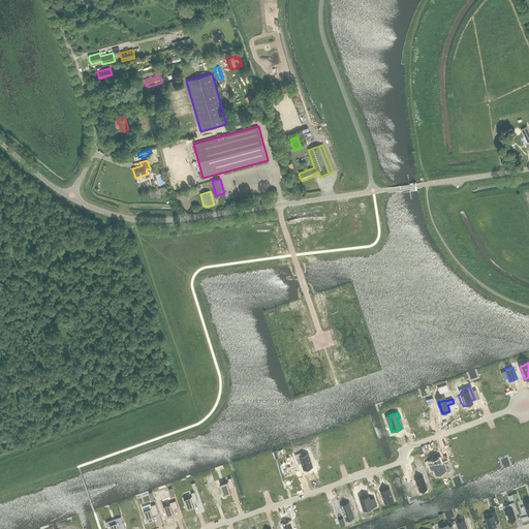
[(329,432),(321,435),(325,445),(332,443),(329,432)]
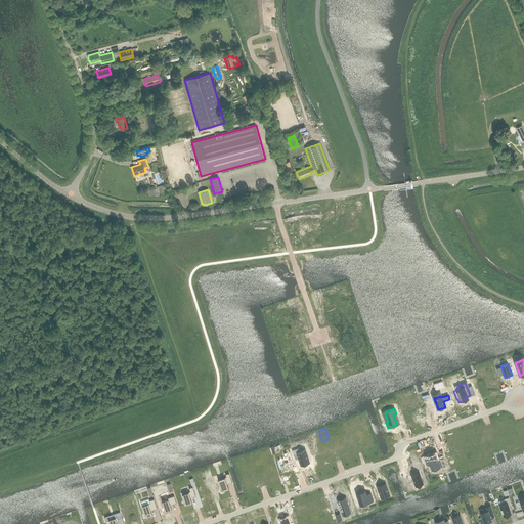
[(322,449),(320,444),(316,446),(317,451),(320,460),(331,455),(331,453),(334,452),(331,446),(328,447),(322,449)]
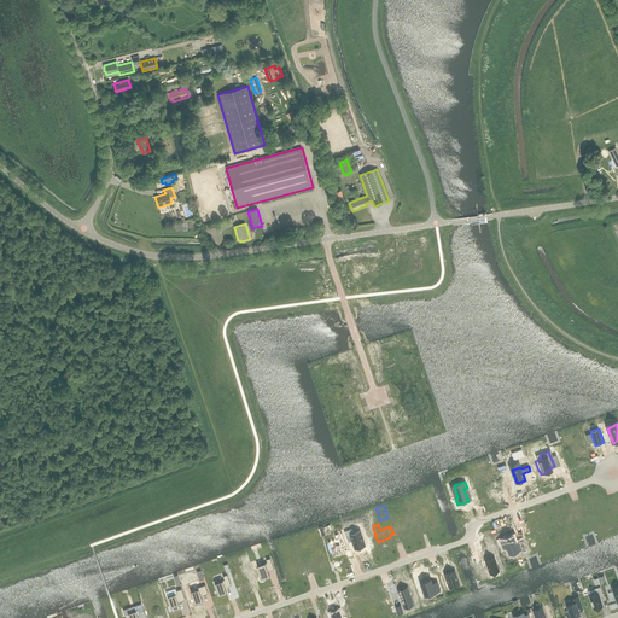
[(354,532),(353,529),(344,531),(348,543),(353,542),(355,548),(365,544),(360,531),(354,532)]
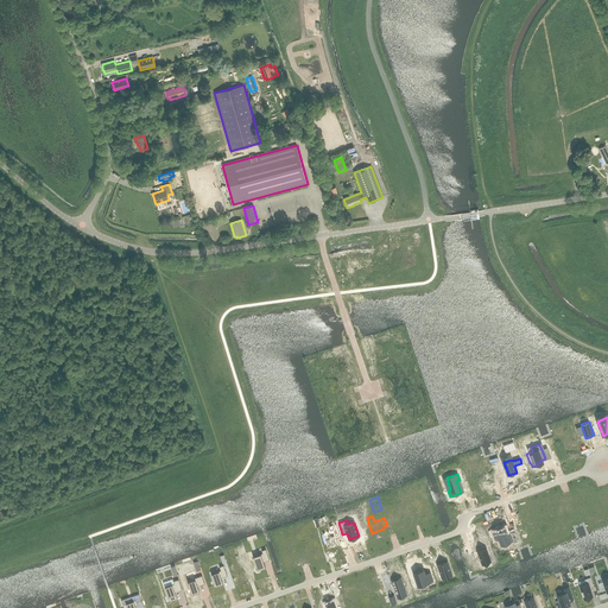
[(331,531),(323,533),(328,548),(337,544),(336,539),(341,538),(336,524),(329,526),(331,531)]
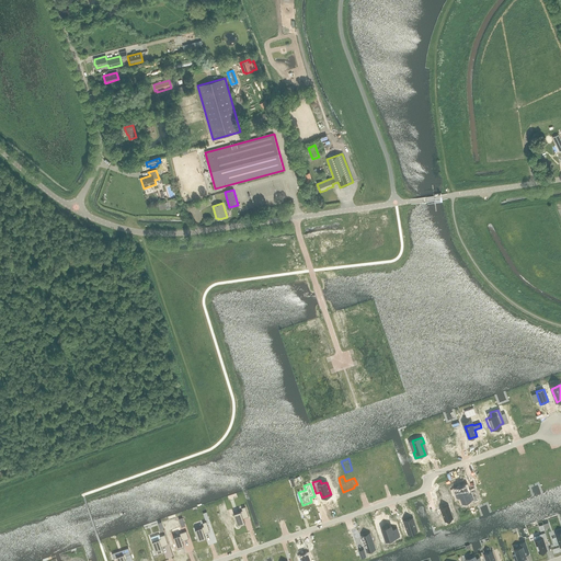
[(466,485),(454,491),(457,499),(459,497),(461,503),(469,501),(470,503),(478,500),(478,497),(474,491),(471,492),(469,493),(466,485)]
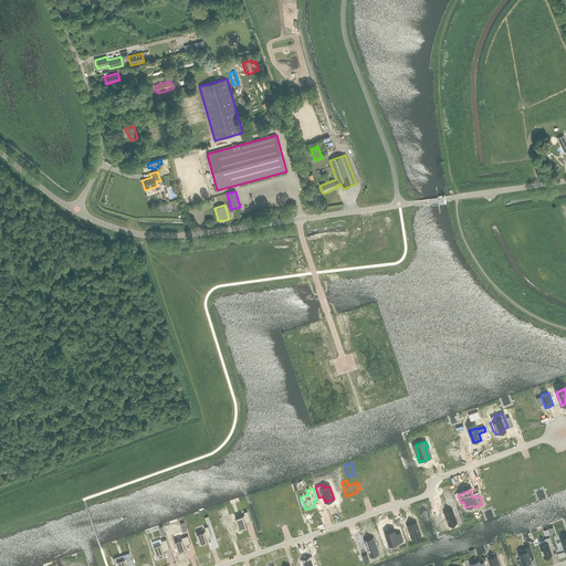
[(265,523),(274,521),(272,516),(274,515),(274,513),(276,512),(273,501),(266,502),(269,509),(261,511),(265,523)]
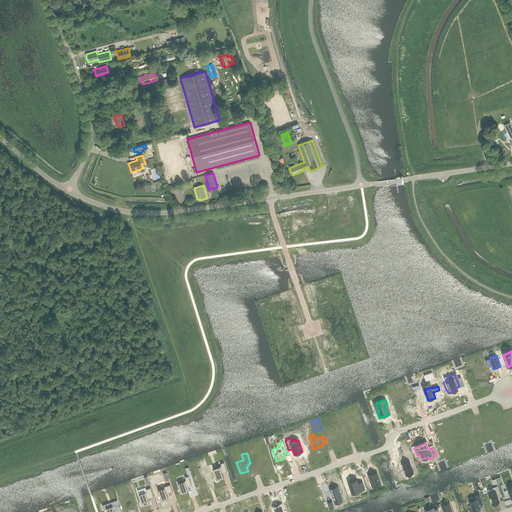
[(409,462),(402,465),(407,476),(414,474),(409,462)]
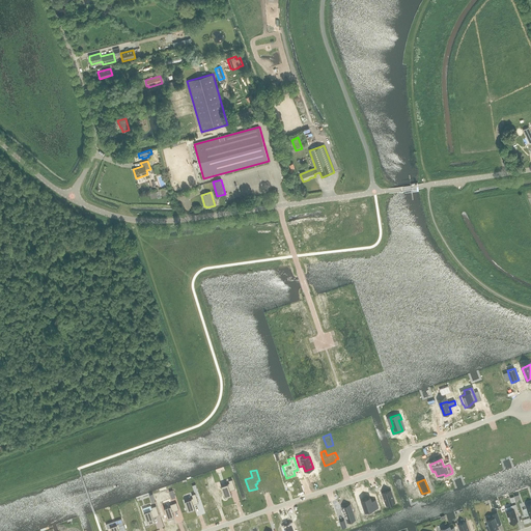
[(234,491),(231,480),(228,481),(228,484),(220,487),(224,500),(231,498),(228,491),(229,491),(230,490),(231,492),(234,491)]
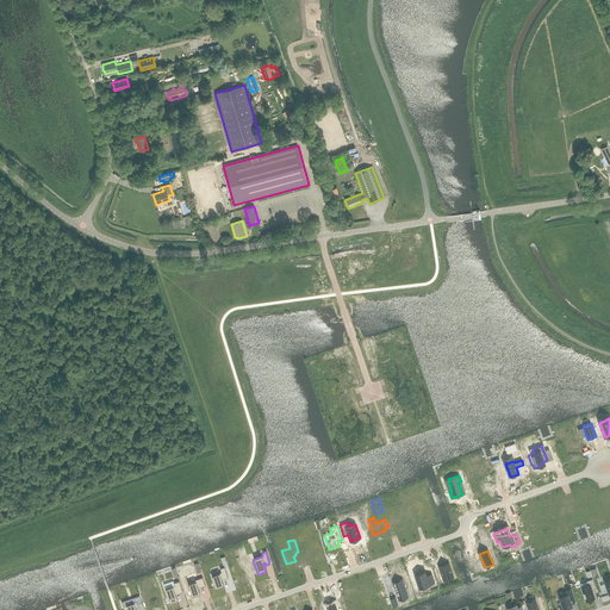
[(246,570),(242,559),(236,561),(240,572),(234,574),(237,583),(249,579),(247,570),(246,570)]
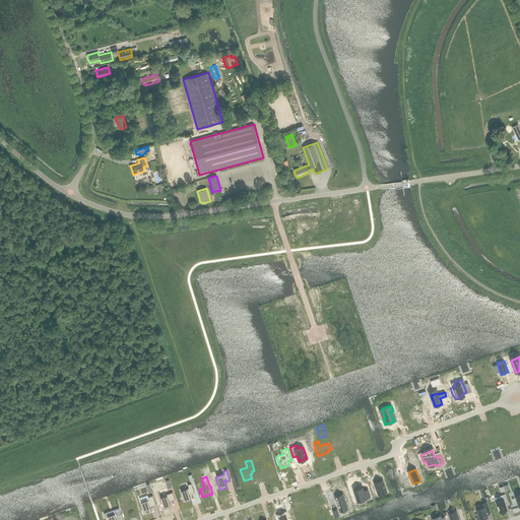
[(382,480),(374,483),(378,495),(386,492),(382,480)]
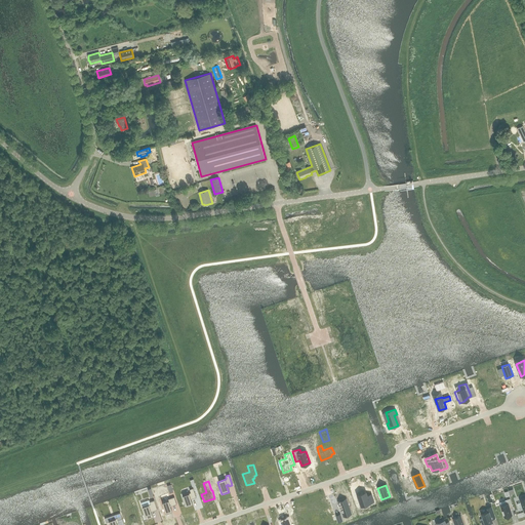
[(189,493),(184,495),(187,506),(193,503),(192,497),(193,497),(193,498),(197,497),(194,488),(190,489),(191,492),(190,493),(189,493)]
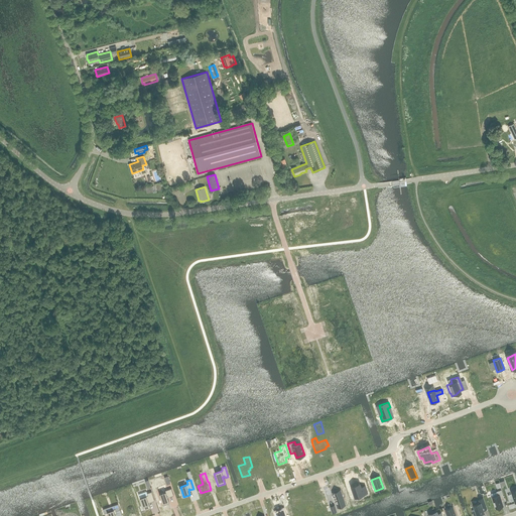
[(367,493),(365,486),(361,487),(359,484),(351,486),(355,498),(367,493)]
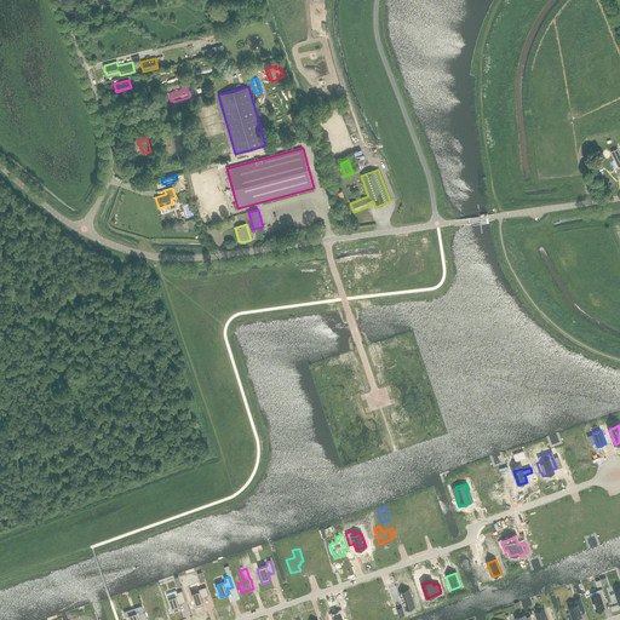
[(204,597),(208,596),(205,587),(190,592),(195,606),(204,603),(201,596),(202,596),(204,597)]
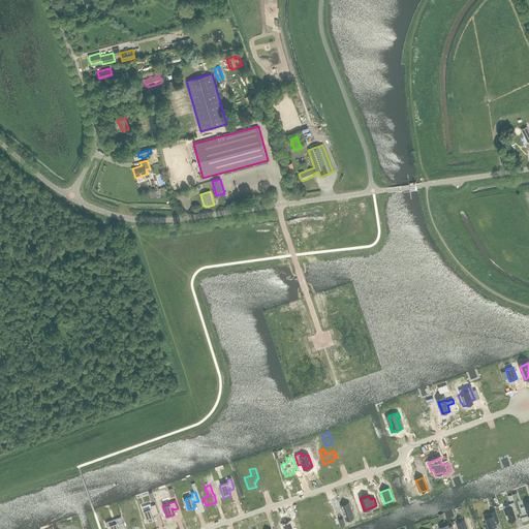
[(510,507),(504,509),(508,522),(516,519),(512,510),(516,509),(514,502),(508,504),(510,507)]
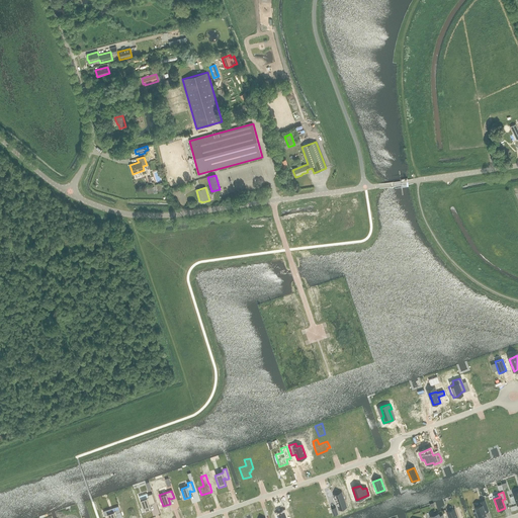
[(341,493),(334,495),(335,498),(335,499),(334,499),(335,502),(336,502),(338,507),(345,504),(341,493)]
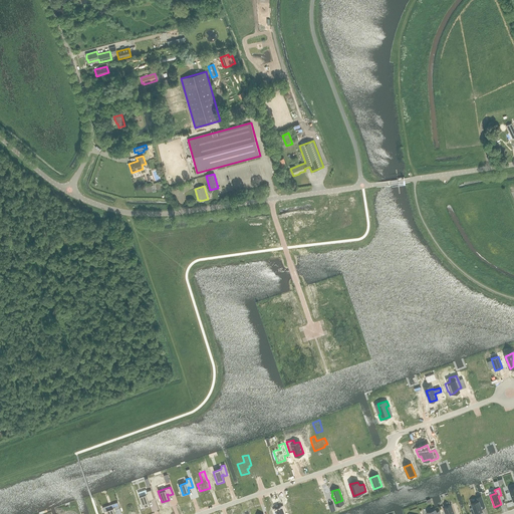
[(148,494),(140,496),(144,508),(150,506),(148,500),(149,499),(150,500),(154,499),(151,490),(147,492),(148,494)]
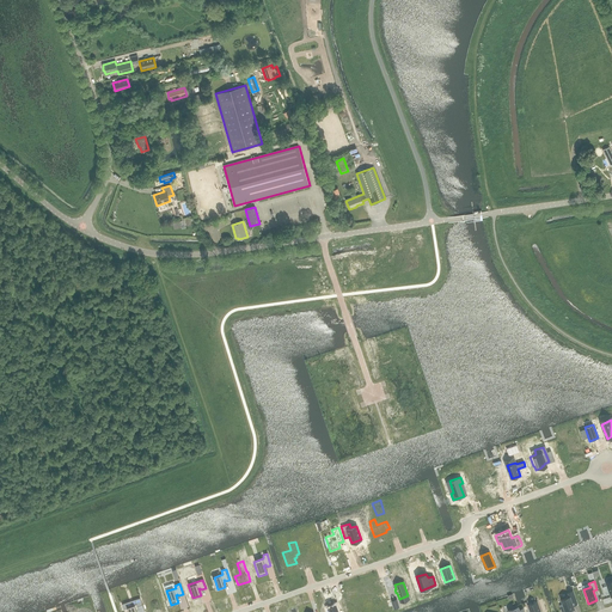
[(381,589),(373,592),(378,605),(383,603),(384,607),(392,605),(389,595),(384,597),(381,589)]
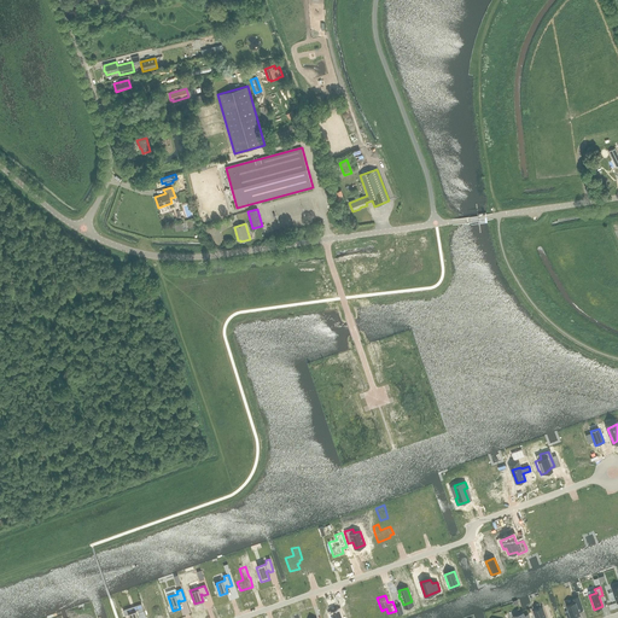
[(571,617),(579,614),(578,608),(582,607),(578,596),(573,599),(575,602),(566,605),(569,610),(565,611),(567,617),(570,616),(571,617)]
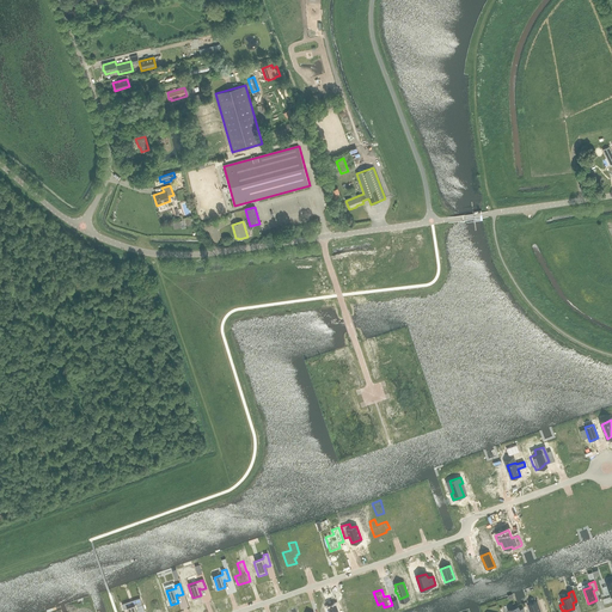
[(159,603),(155,592),(148,594),(152,605),(147,606),(148,611),(160,611),(163,611),(160,606),(160,604),(159,603)]
